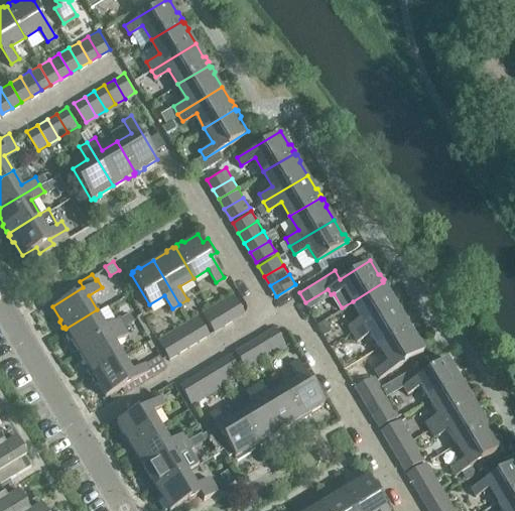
[(348,324),(353,332),(397,304),(389,291),(390,289),(386,284),(385,285),(383,282),(353,301),(361,315),(348,324)]
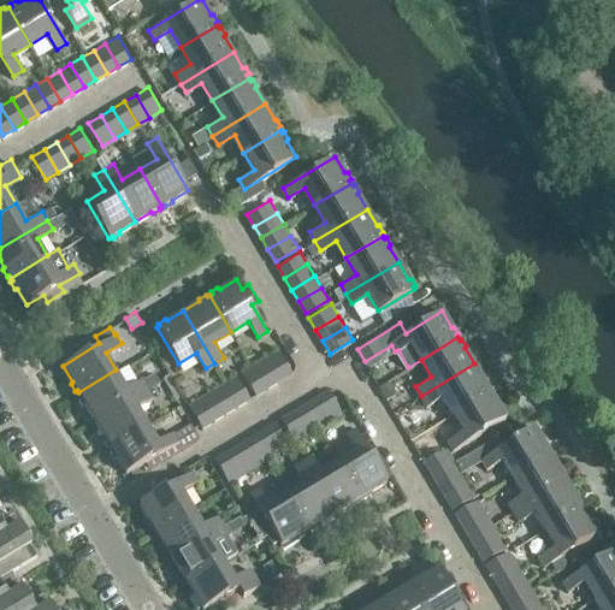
[(291,371),(278,349),(266,356),(279,379),(291,371)]
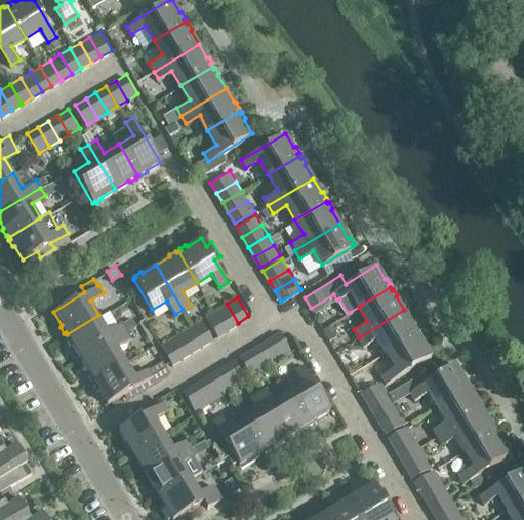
[(227,304),(216,310),(229,328),(238,323),(227,304)]
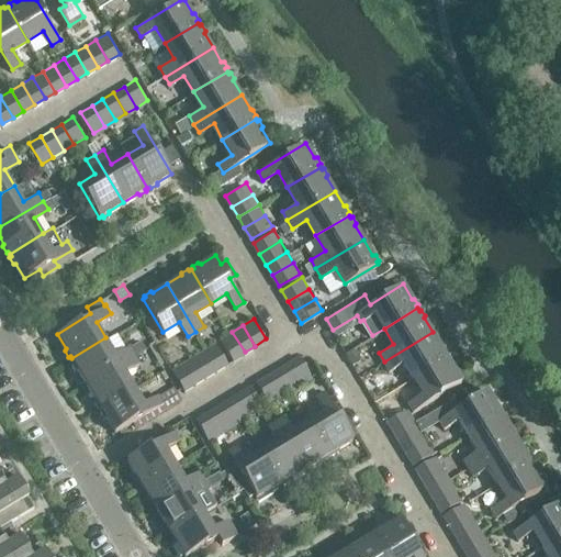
[(233,359),(245,352),(232,332),(221,338),(233,359)]
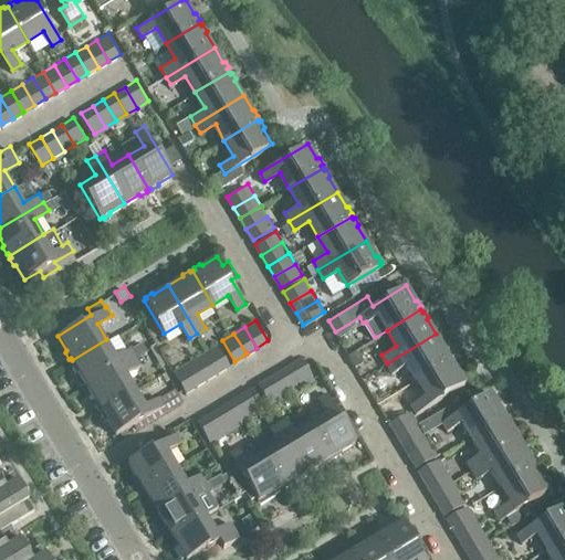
[(407,362),(416,379),(450,358),(448,356),(450,355),(447,348),(443,348),(436,334),(387,363),(393,371),(407,362)]
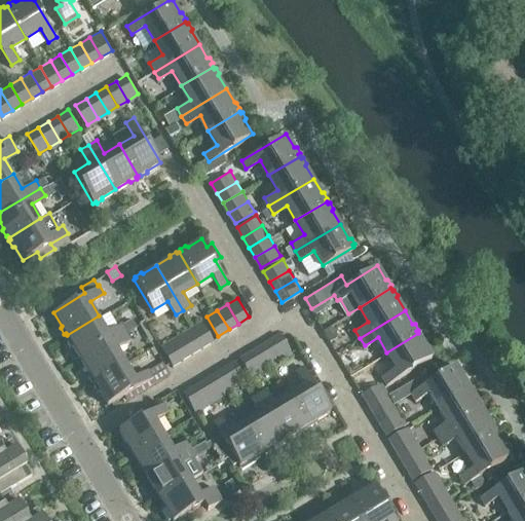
[(108,331),(99,315),(67,335),(69,337),(67,338),(70,343),(73,344),(81,358),(125,330),(121,323),(108,331)]
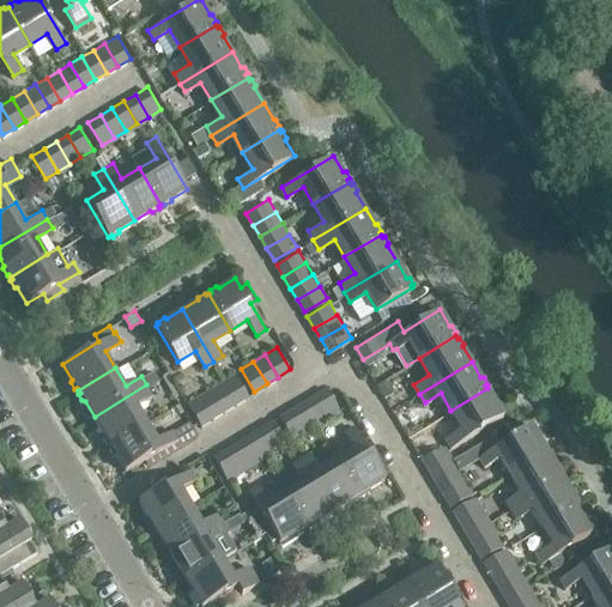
[(235,372),(223,380),(237,402),(249,395),(235,372)]
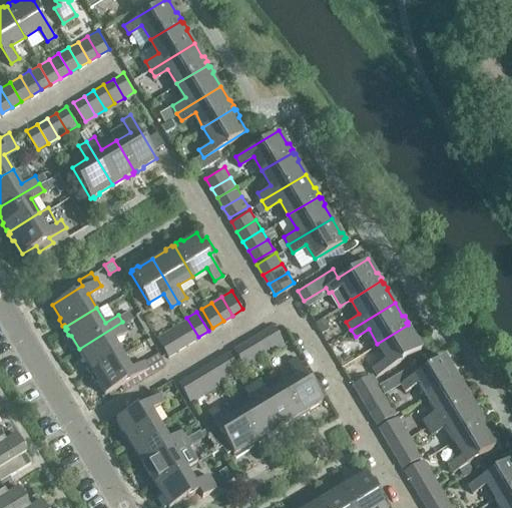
[(322,331),(330,326),(323,316),(316,321),(322,331)]
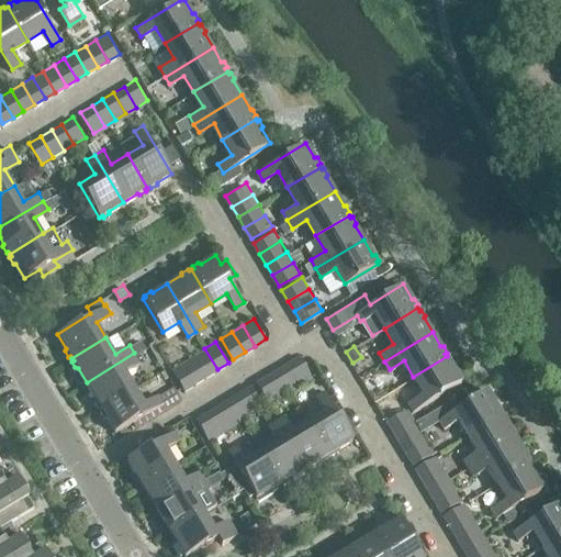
[(204,348),(193,355),(206,376),(217,369),(204,348)]
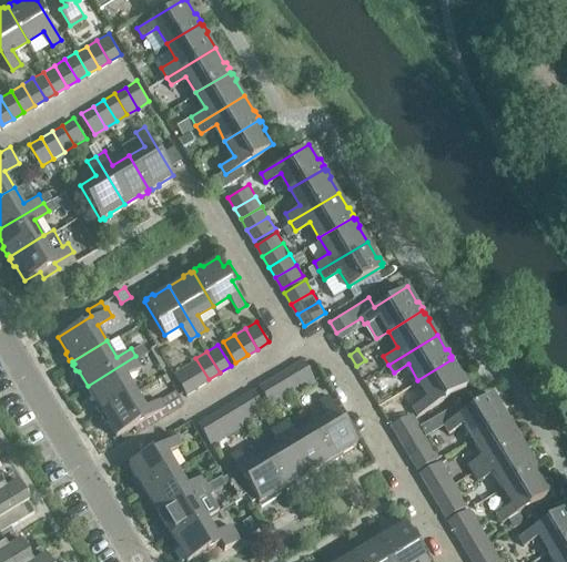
[(101,407),(102,409),(137,389),(127,374),(141,365),(135,356),(88,386),(97,400),(95,402),(99,408),(101,407)]
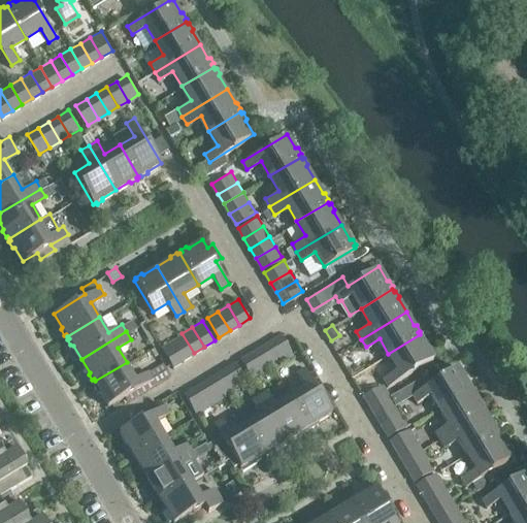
[(182,333),(172,339),(184,358),(194,353),(182,333)]
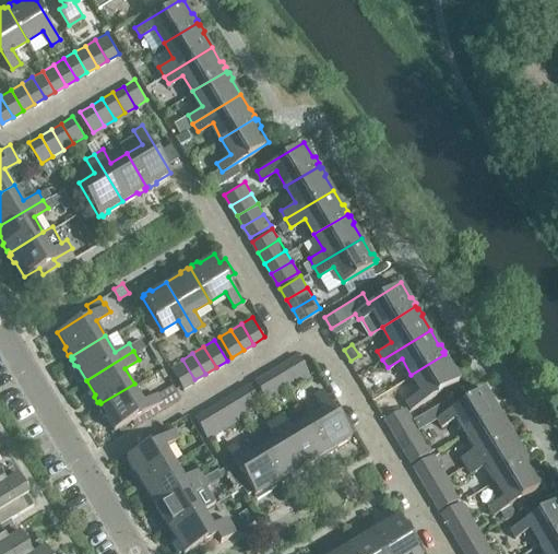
[(298,353),(287,360),(299,380),(310,374),(298,353)]
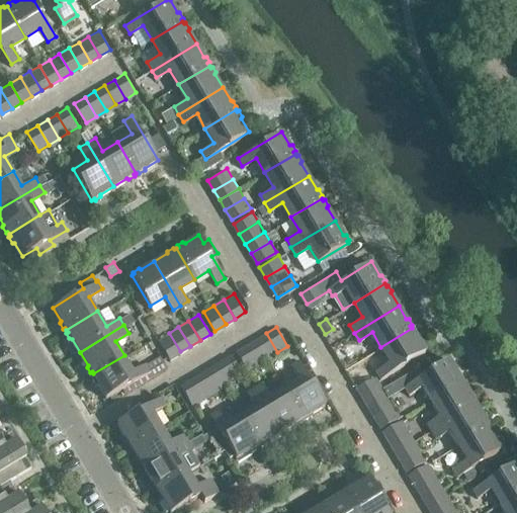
[(413,330),(412,328),(380,347),(390,361),(376,369),(381,377),(425,350),(417,337),(418,335),(415,329),(413,330)]
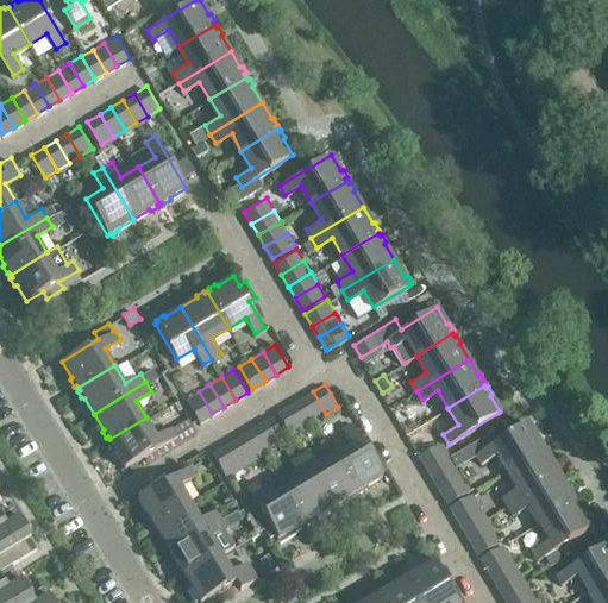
[(212,413),(199,391),(186,399),(200,421),(212,413)]
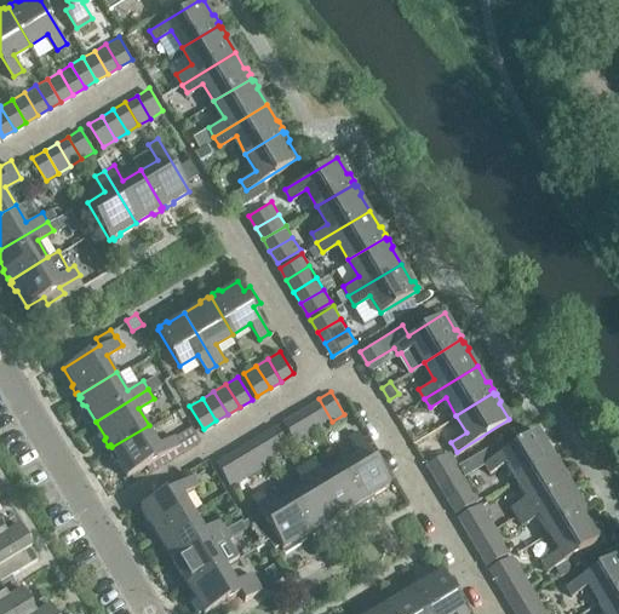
[(319,399),(307,406),(320,429),(332,422),(319,399)]
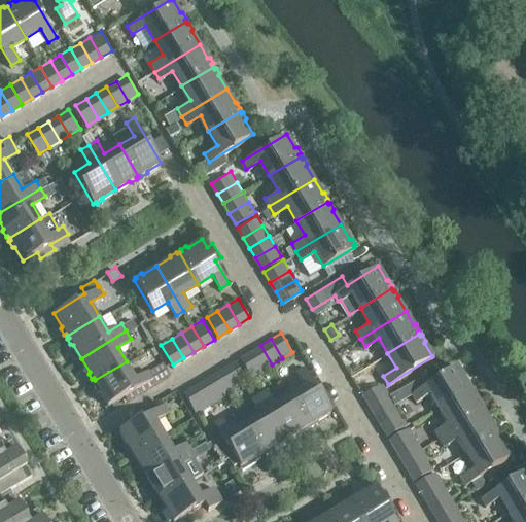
[(260,345),(251,351),(263,370),(272,364),(260,345)]
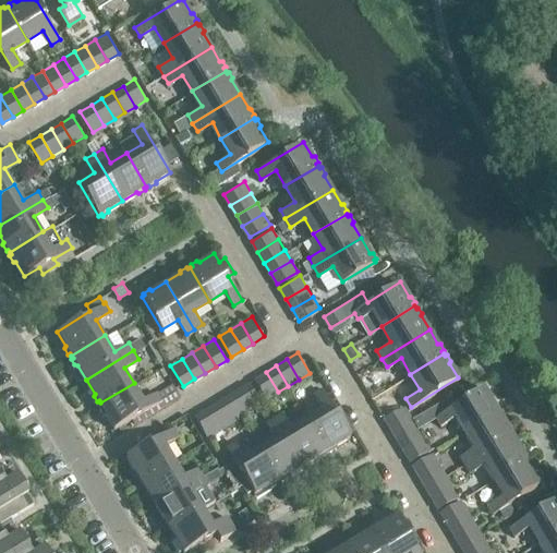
[(278,392),(266,372),(254,379),(267,399),(278,392)]
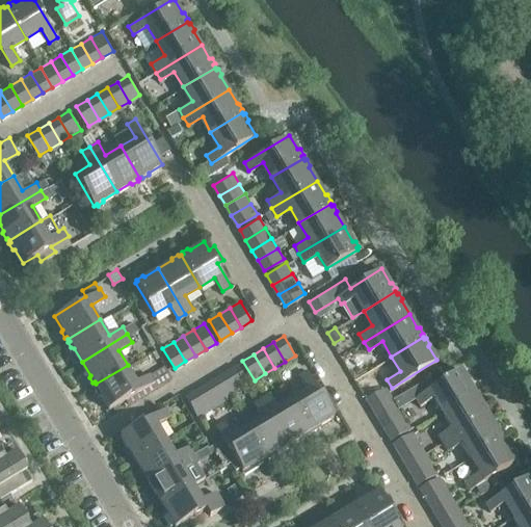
[(136,379),(128,365),(96,384),(97,387),(96,388),(99,393),(101,393),(109,407),(126,397),(129,402),(171,376),(164,363),(136,379)]
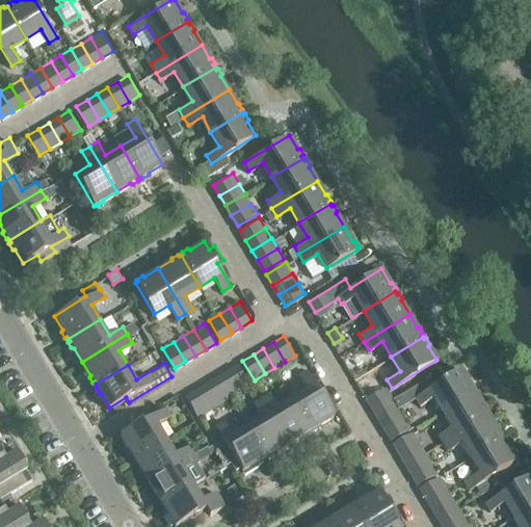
[(248,384),(237,364),(227,370),(238,390),(248,384)]
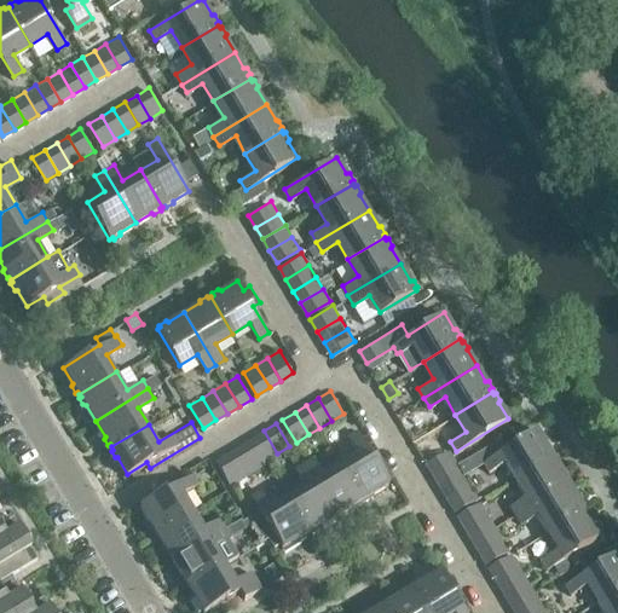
[(552,452),(553,451),(549,445),(547,445),(537,428),(484,460),(490,469),(506,461),(515,478),(553,455),(552,452)]
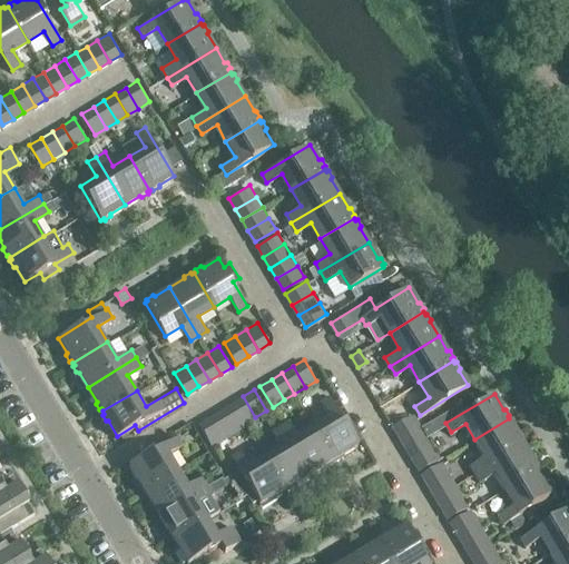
[(329,415),(313,424),(333,458),(336,456),(337,458),(343,455),(343,453),(359,443),(329,395),(320,401),(329,415)]
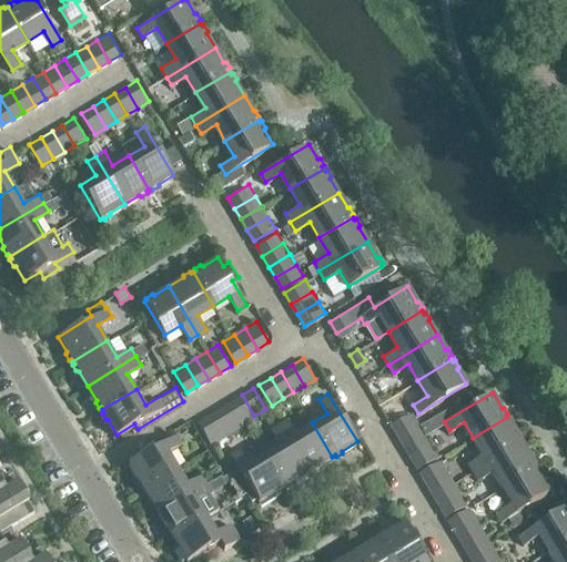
[(242,395),(232,401),(244,421),(254,416),(242,395)]
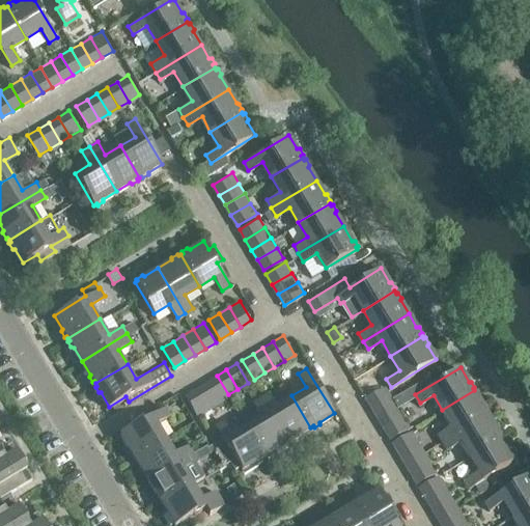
[(217,376),(206,382),(218,400),(228,394),(217,376)]
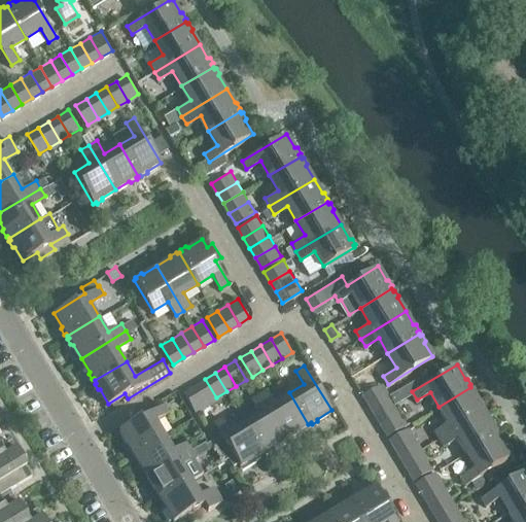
[(205,379),(195,384),(206,404),(216,397),(205,379)]
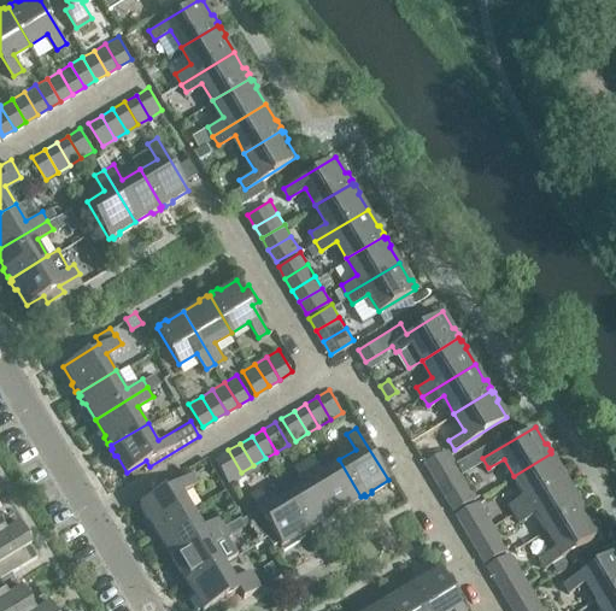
[(432,473),(455,459),(447,446),(424,460),(432,473)]
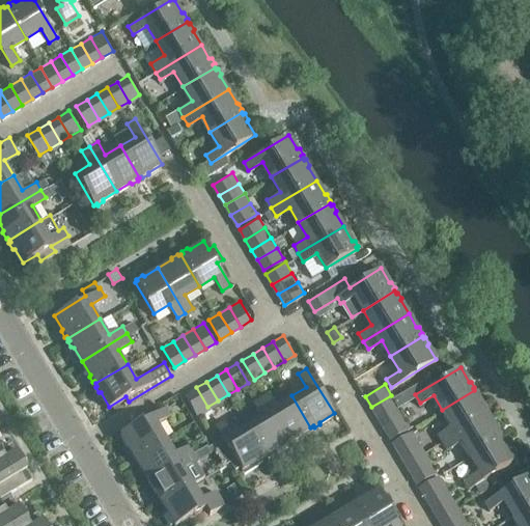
[(207,407),(196,387),(186,394),(197,413),(207,407)]
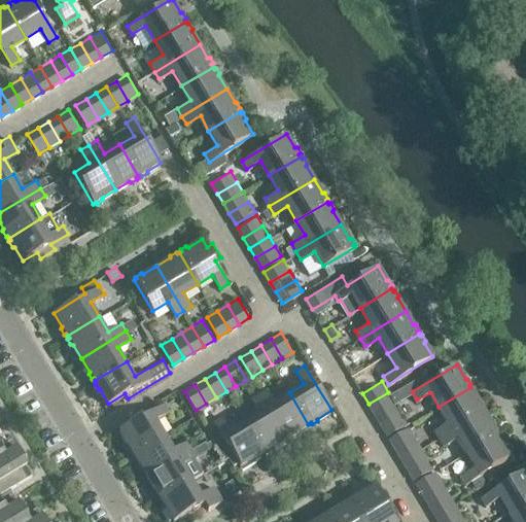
[(470,387),(439,407),(448,421),(434,429),(439,438),(484,410),(476,396),(477,394),(474,389),(471,390),(470,387)]
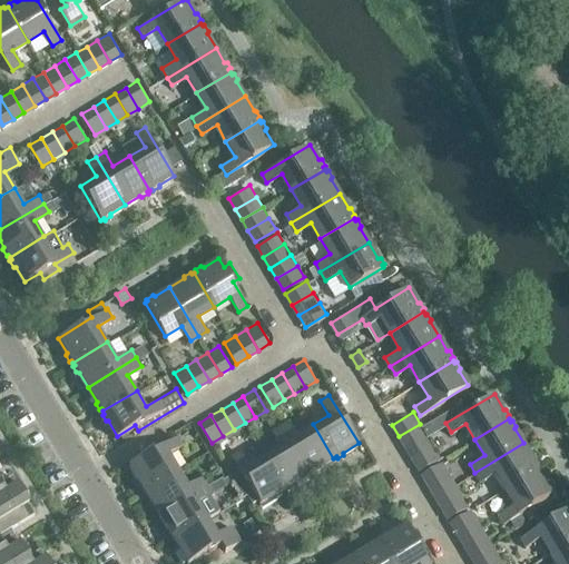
[(333,458),(313,424),(297,434),(288,419),(280,424),(308,473),(324,464),(326,465),(332,462),(331,459),(333,458)]
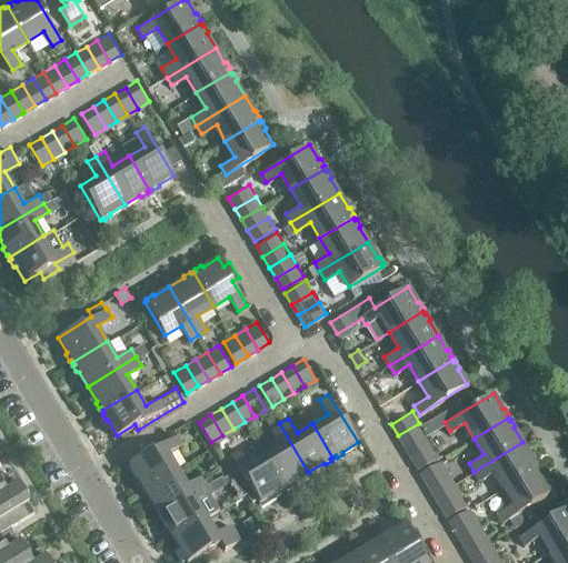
[(287,485),(288,488),(294,483),(294,481),(308,472),(279,423),(271,429),(279,443),(263,453),(284,486),(287,485)]
